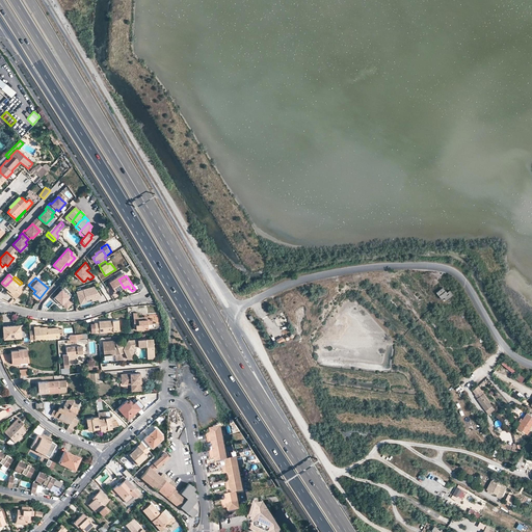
[(118,280),(117,277),(108,284),(113,292),(115,290),(123,286),(118,280)]
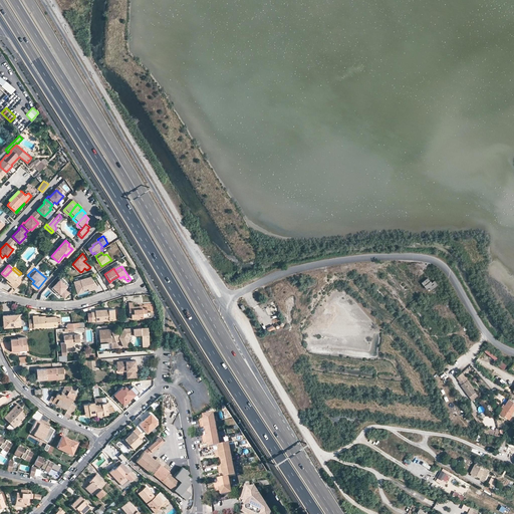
[(23,279),(19,275),(12,269),(5,276),(7,279),(6,280),(15,288),(23,279)]
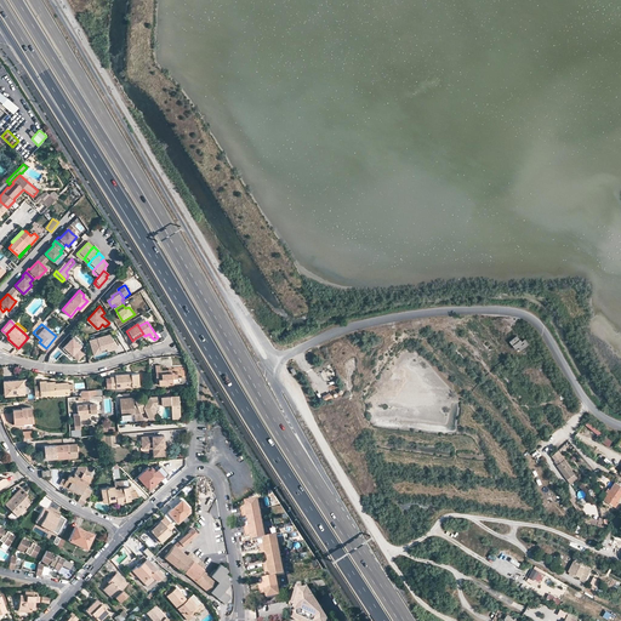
[(81,346),(79,343),(81,341),(74,335),(62,348),(67,353),(69,351),(73,354),(78,359),(83,354),(79,349),(81,346)]
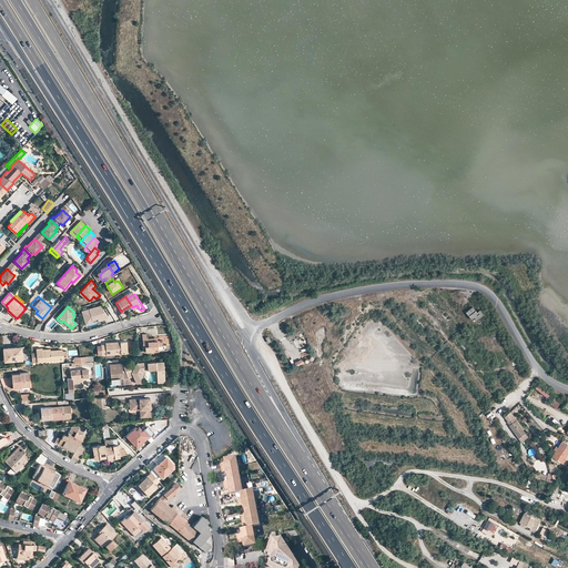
[(108,316),(103,310),(102,310),(101,308),(102,307),(101,306),(82,312),(84,316),(83,316),(87,325),(93,323),(93,320),(98,318),(99,321),(105,318),(108,316)]
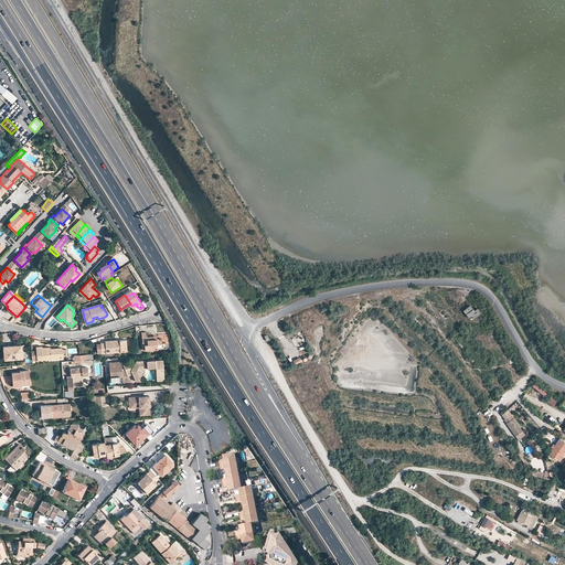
[(464,310),(469,318),(471,316),(473,318),(481,312),(477,308),(475,310),(470,305),(464,310)]
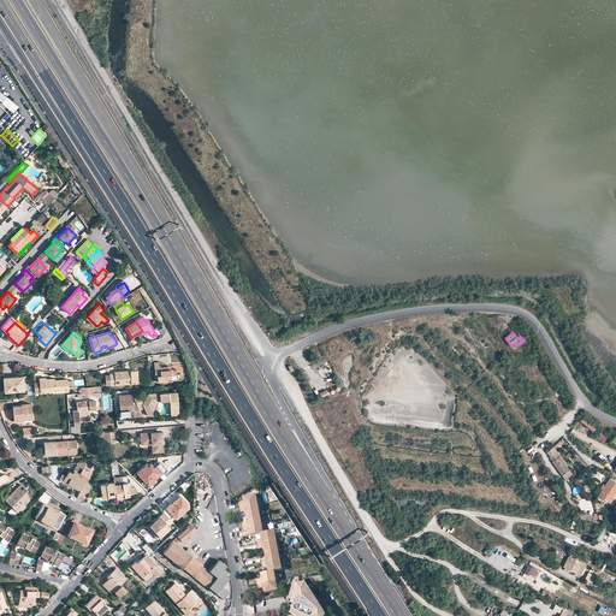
[(154,362),(155,381),(181,379),(181,373),(176,373),(176,368),(170,369),(160,369),(160,367),(159,361),(154,362)]
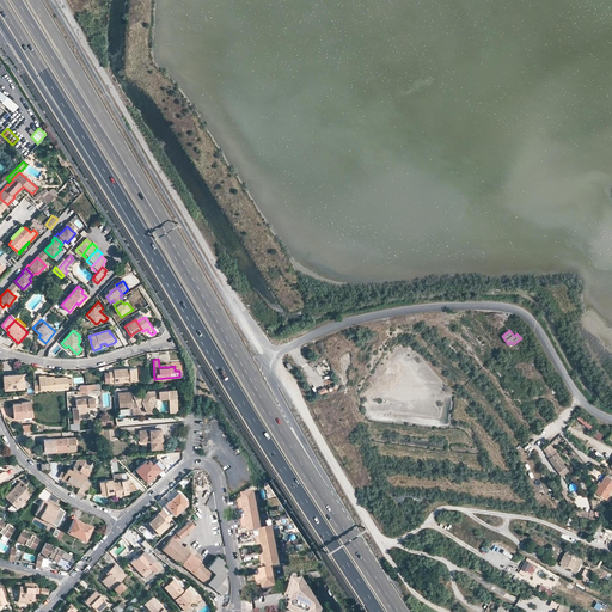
[(109,383),(126,380),(138,380),(136,367),(112,369),(112,371),(108,371),(108,372),(109,383)]
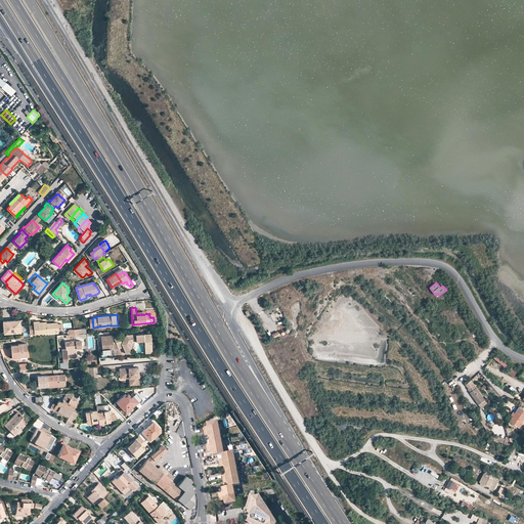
[(2,320),(3,333),(20,332),(18,319),(2,320)]
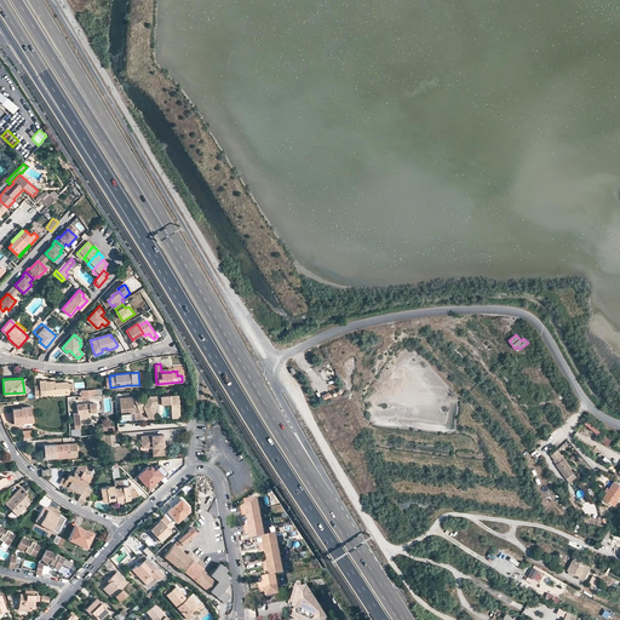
[(36,395),(69,392),(69,390),(74,390),(73,384),(69,384),(69,383),(56,384),(51,384),(51,383),(47,383),(47,382),(40,382),(40,386),(35,386),(36,395)]
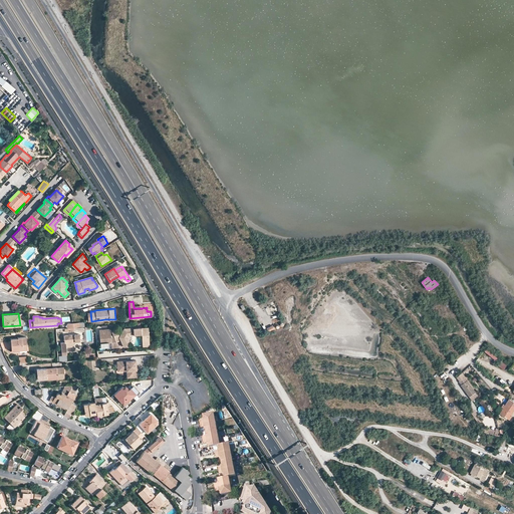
[(129,341),(132,336),(143,335),(144,347),(151,346),(150,327),(125,329),(119,335),(116,328),(111,330),(117,343),(122,341),(125,348),(133,347),(129,341)]
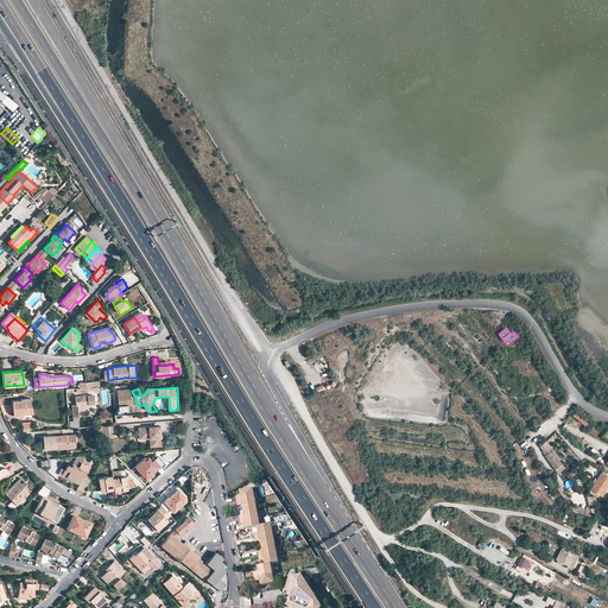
[(133,407),(133,406),(132,391),(120,392),(121,411),(128,410),(128,407),(133,407)]
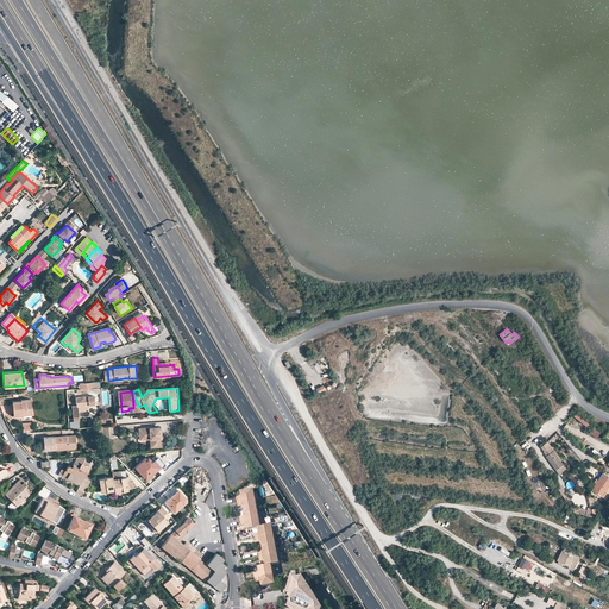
[(90,406),(90,397),(77,399),(79,407),(74,407),(75,420),(81,420),(81,418),(90,416),(89,406),(90,406)]
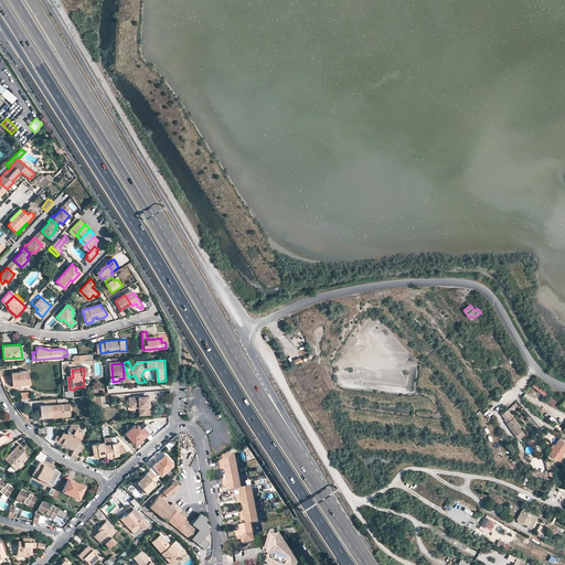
[(28,370),(19,371),(19,372),(11,372),(12,385),(29,384),(28,370)]
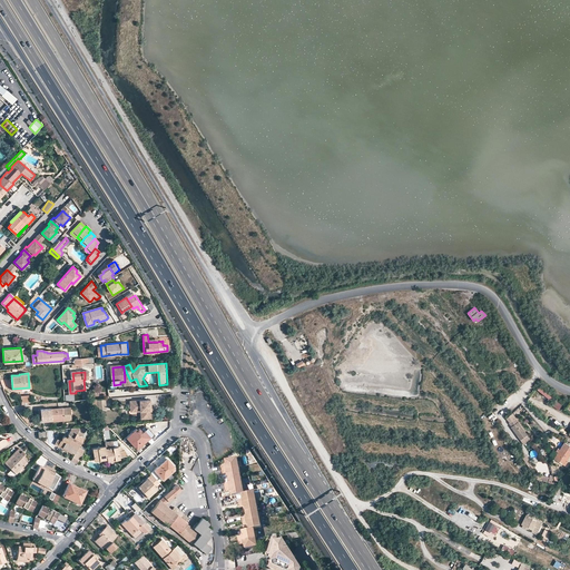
[(540,386),(538,390),(550,401),(553,397),(540,386)]
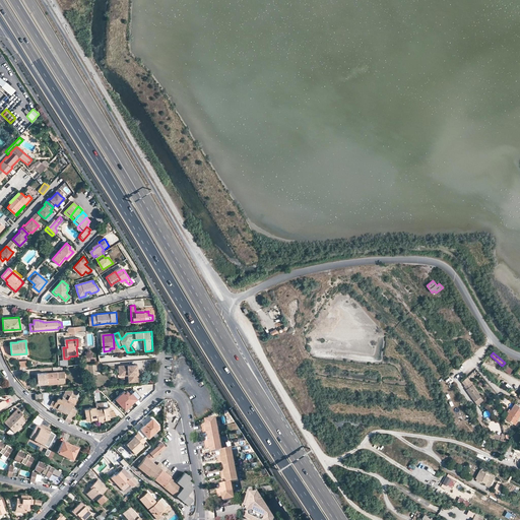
[(136,365),(118,366),(118,374),(127,374),(127,375),(128,382),(137,381),(137,372),(135,372),(135,370),(136,370),(136,365)]
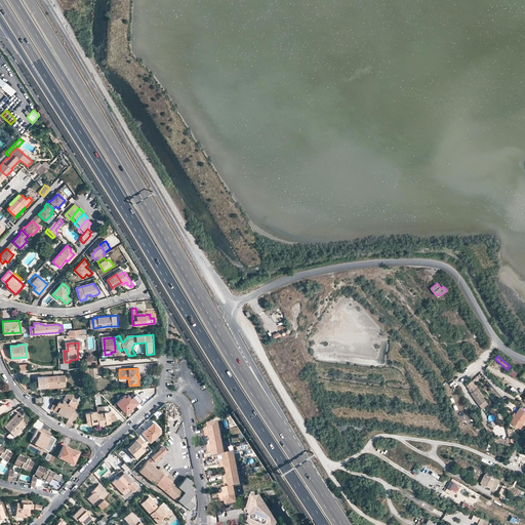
[(514,378),(518,373),(513,368),(509,373),(514,378)]
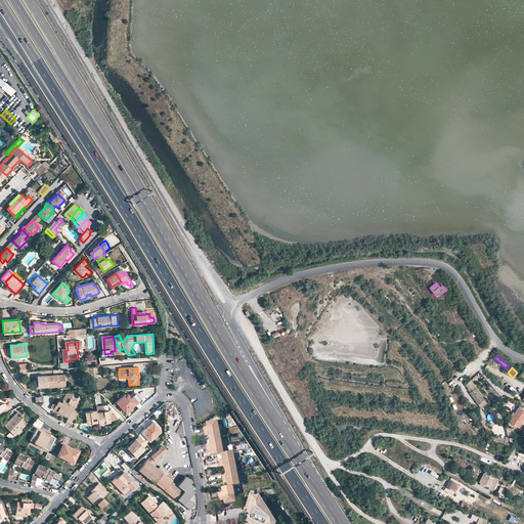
[(66,386),(64,374),(40,376),(40,379),(36,380),(37,386),(47,386),(47,384),(57,383),(58,386),(66,386)]
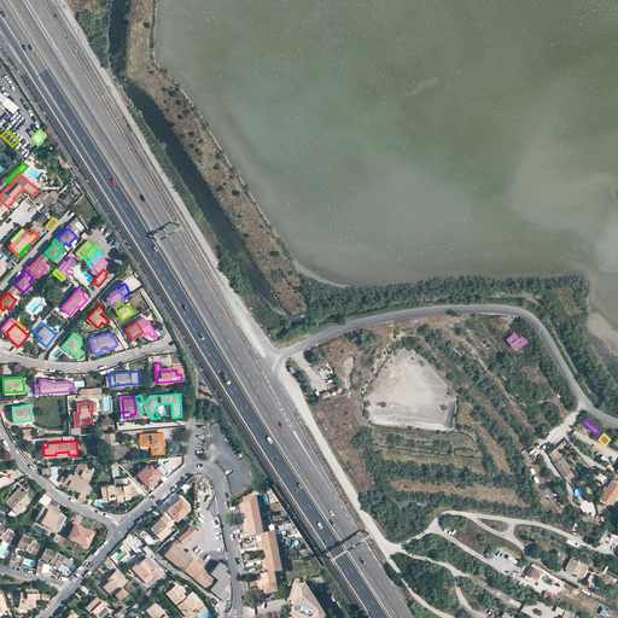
[(27,458),(31,454),(25,445),(18,447),(27,458)]
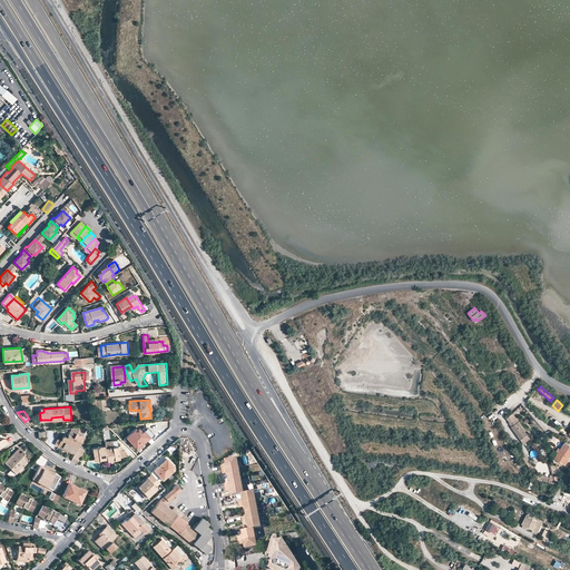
[(548,411),(546,415),(554,423),(558,418),(548,411)]
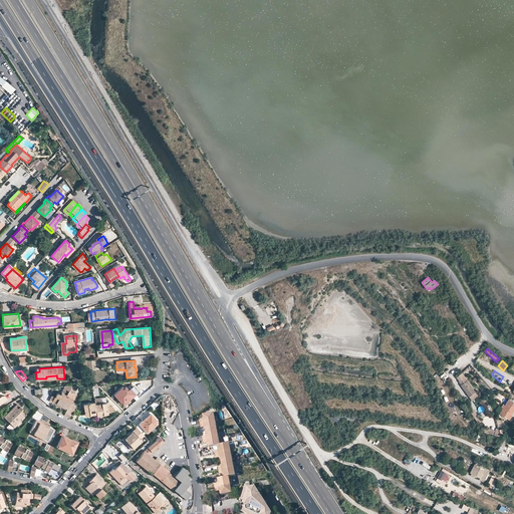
[(459,380),(473,400),(478,396),(464,377),(460,379),(459,380)]
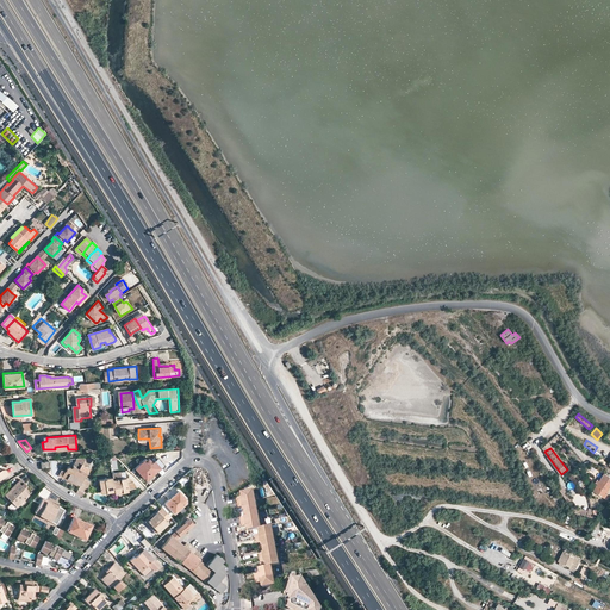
[(149,458),(147,460),(144,459),(135,467),(145,479),(150,475),(149,473),(155,468),(156,470),(163,464),(157,458),(153,461),(149,458)]
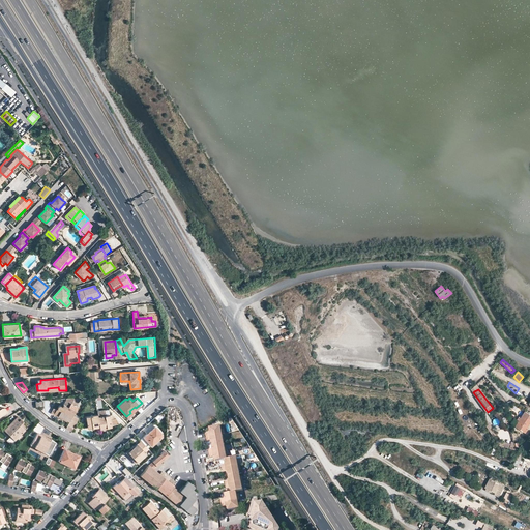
[(69,421),(72,415),(78,406),(70,403),(68,407),(63,404),(62,406),(61,405),(60,405),(59,405),(58,405),(57,407),(56,409),(53,408),(50,413),(53,414),(54,413),(69,421)]
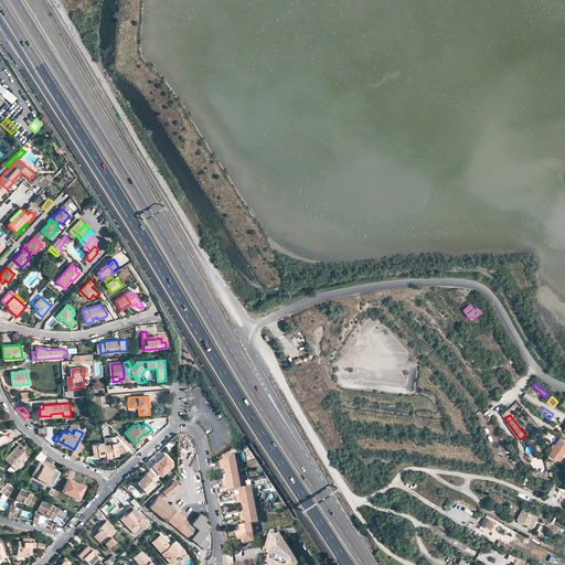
[(123,446),(119,441),(113,443),(112,436),(104,438),(104,441),(106,452),(106,455),(113,454),(114,456),(119,455),(119,452),(126,451),(123,446)]
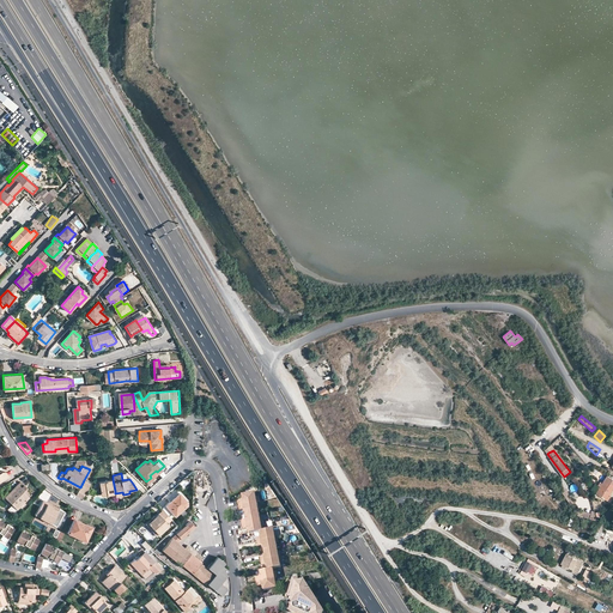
[(612,490),(612,479),(607,475),(604,481),(596,493),(608,502),(611,497),(610,496),(612,490)]
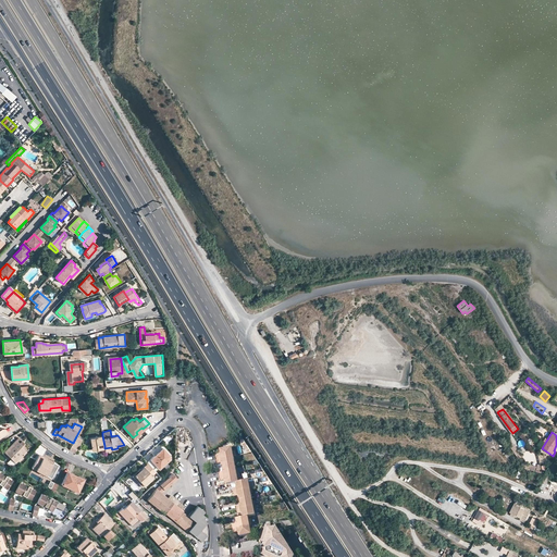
[(57,434),(56,435),(72,444),(73,443),(57,434)]
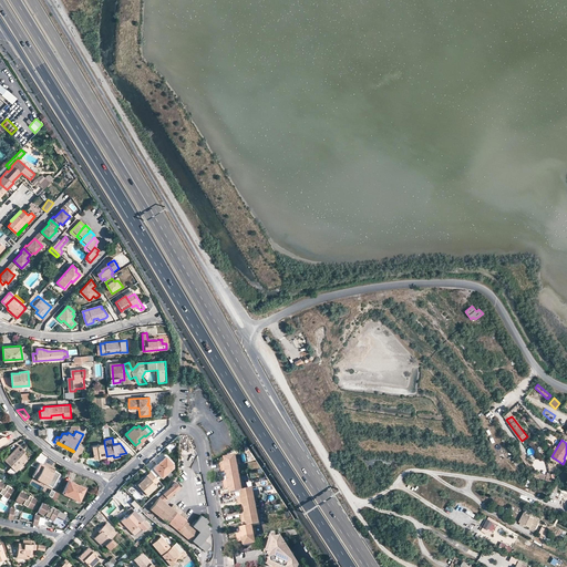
[(99,455),(106,454),(104,443),(92,445),(94,457),(99,457),(99,455)]
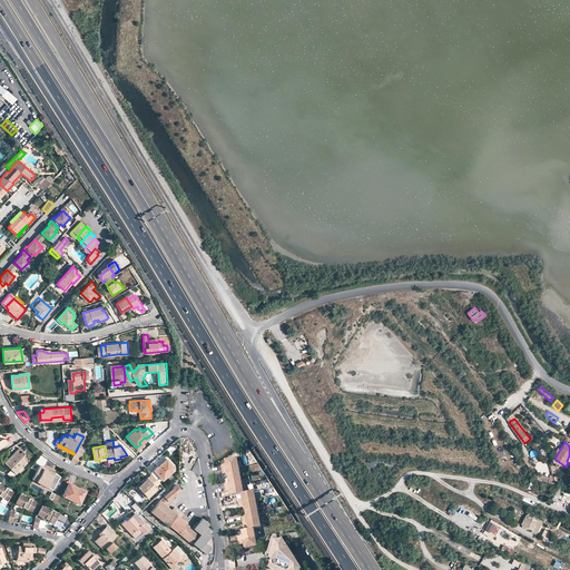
[(78,460),(84,450),(78,446),(75,453),(74,454),(72,457),(78,460)]
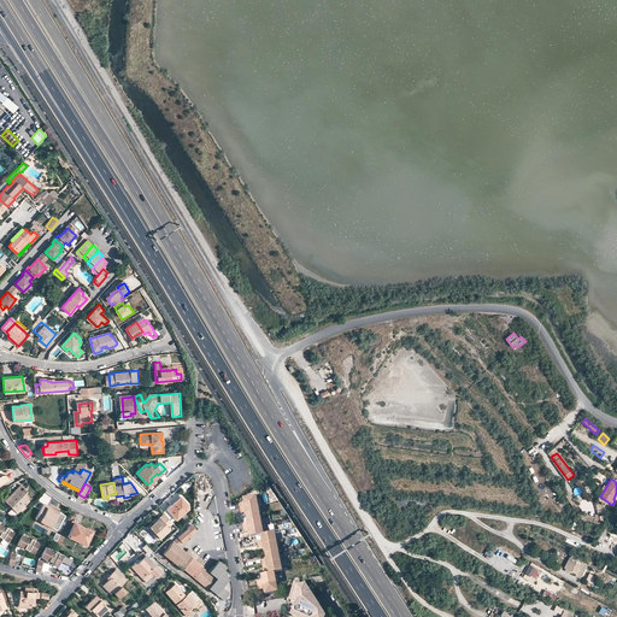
[(25,489),(19,485),(4,501),(10,507),(16,512),(28,500),(22,495),(24,494),(25,493),(25,489)]
